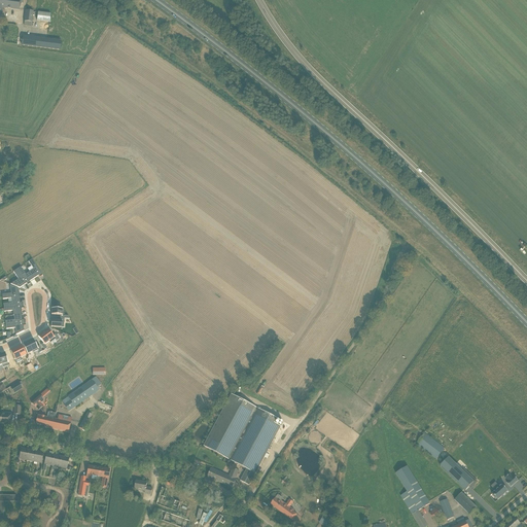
[(0,0),(0,16),(0,18),(1,10),(4,10),(4,8),(20,9),(21,3),(21,0),(0,0)]
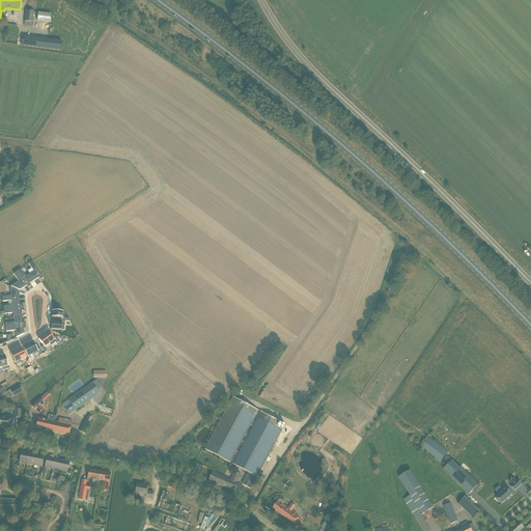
[(27,10),(25,22),(25,26),(32,27),(33,11),(27,10)]
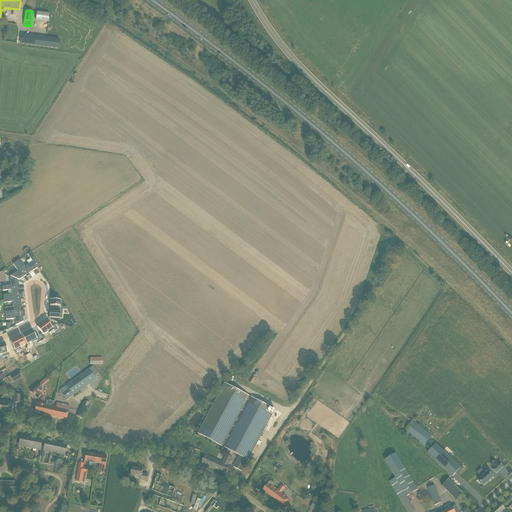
[(37,12),(36,20),(48,22),(49,13),(37,12)]
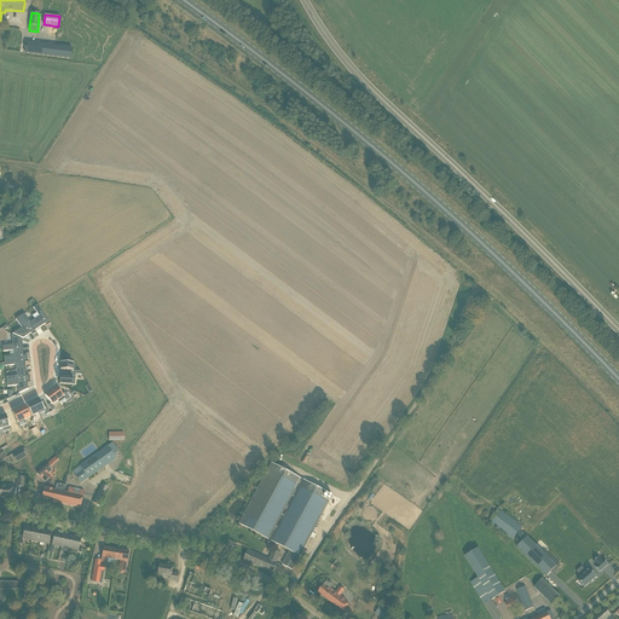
[(70,59),(71,48),(27,42),(25,53),(70,59)]
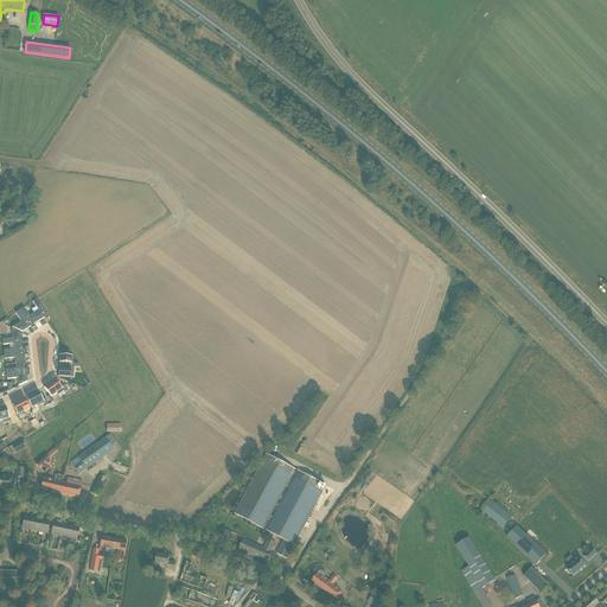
[(36,307),(32,310),(33,313),(39,321),(44,318),(46,319),(49,318),(37,299),(32,301),(36,307)]
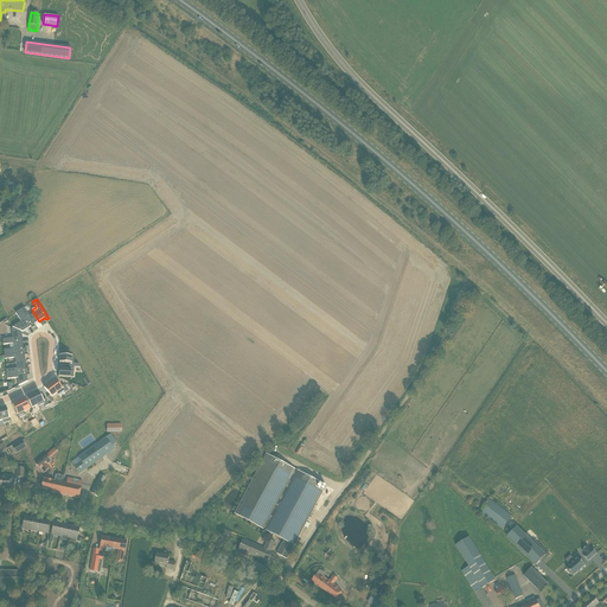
[(24,307),(20,310),(31,326),(32,328),(34,326),(33,325),(39,321),(33,313),(30,317),(24,307)]
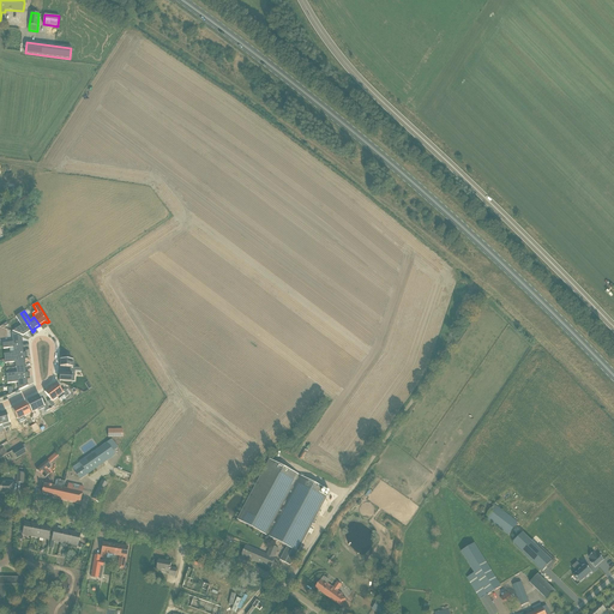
[(12,331),(23,336),(31,330),(20,313),(16,317),(22,325),(12,331)]
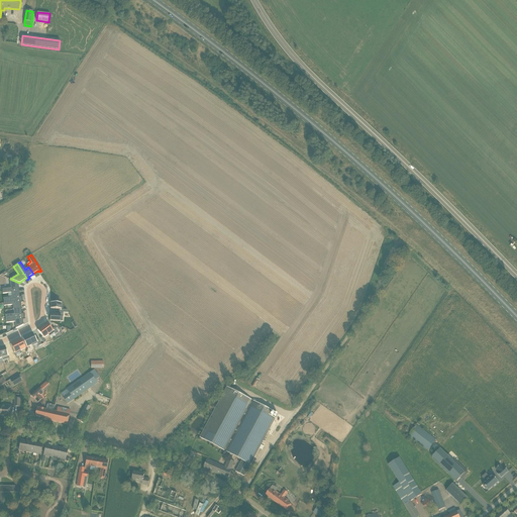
[(11,288),(2,289),(2,294),(11,293),(19,292),(18,284),(10,280),(11,288)]
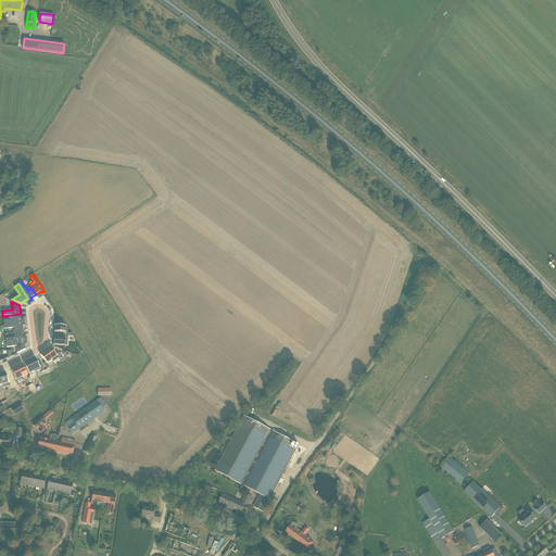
[(9,319),(3,320),(3,325),(24,323),(24,319),(22,319),(21,314),(12,315),(9,315),(9,319)]
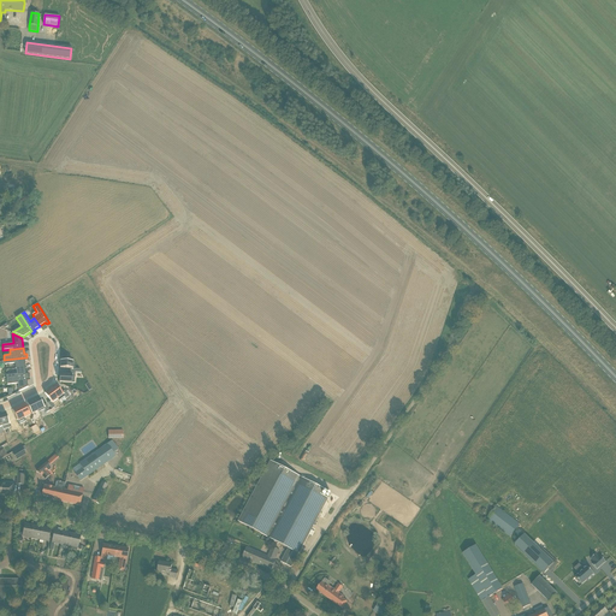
[(27,357),(4,360),(5,365),(15,363),(16,369),(16,368),(25,367),(24,361),(27,361),(27,357)]
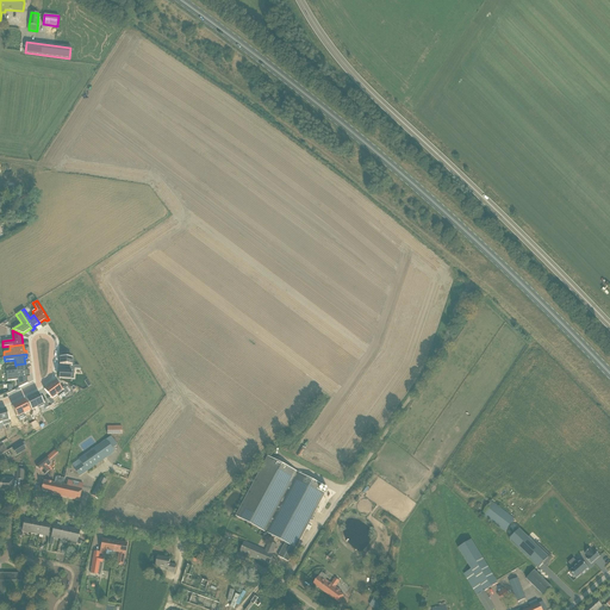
[(60,365),(69,366),(69,368),(74,369),(81,369),(79,366),(73,366),(74,359),(60,358),(60,365)]
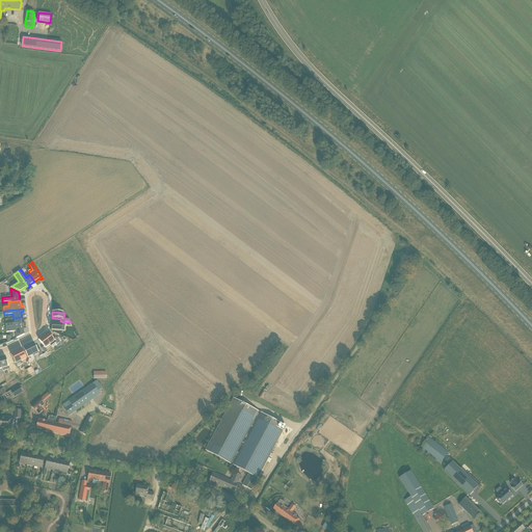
[(15,323),(5,324),(6,328),(25,326),(25,323),(23,323),(22,317),(14,318),(14,319),(15,323)]
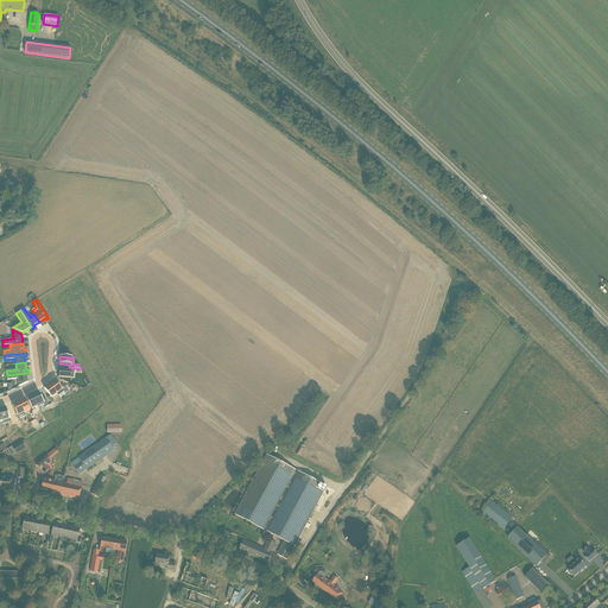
[(59,371),(58,378),(74,379),(74,368),(69,367),(69,371),(59,371)]
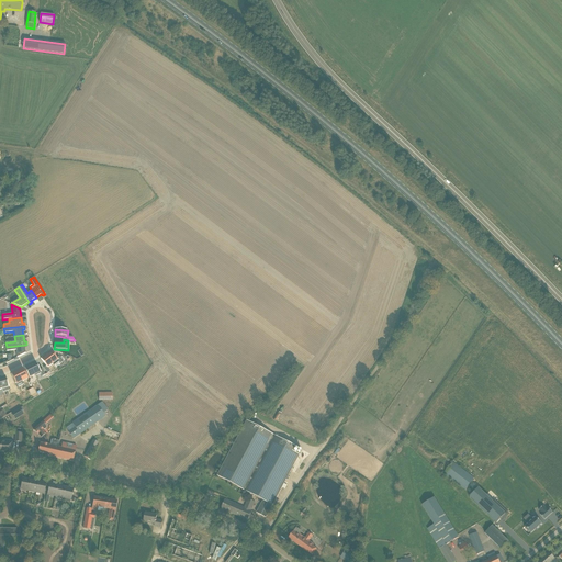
[(26,345),(7,347),(7,351),(17,350),(17,357),(25,353),(24,348),(26,348),(26,345)]
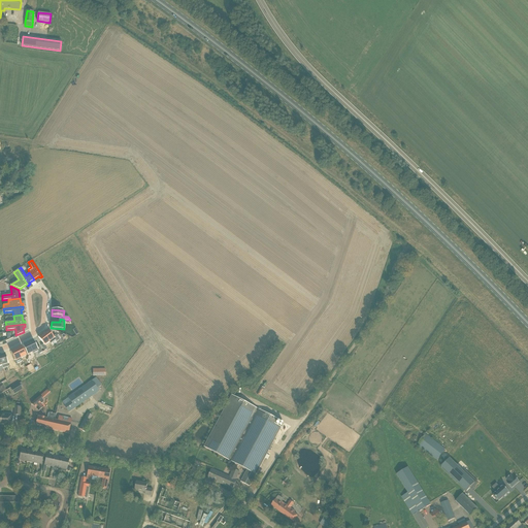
[(47,330),(43,333),(50,342),(51,343),(55,340),(57,341),(59,340),(55,335),(53,336),(47,330)]
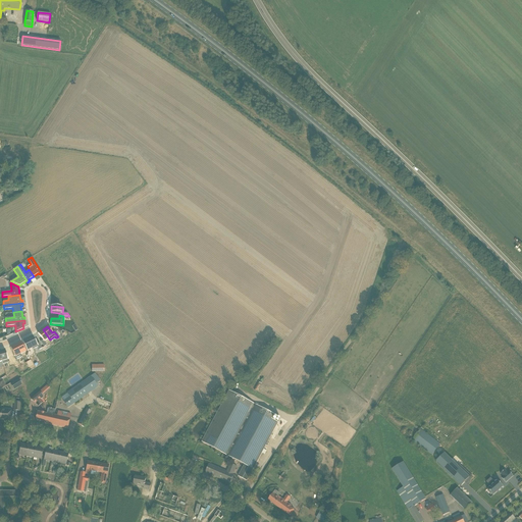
[(38,333),(43,340),(40,342),(44,347),(47,345),(44,342),(49,338),(43,329),(41,331),(40,330),(38,332),(38,333)]
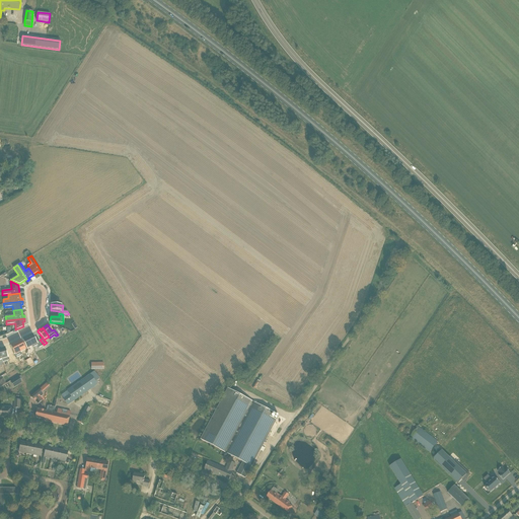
[(29,337),(27,338),(32,347),(31,347),(32,348),(38,345),(39,348),(42,346),(39,341),(36,342),(32,335),(31,335),(29,336),(29,337)]
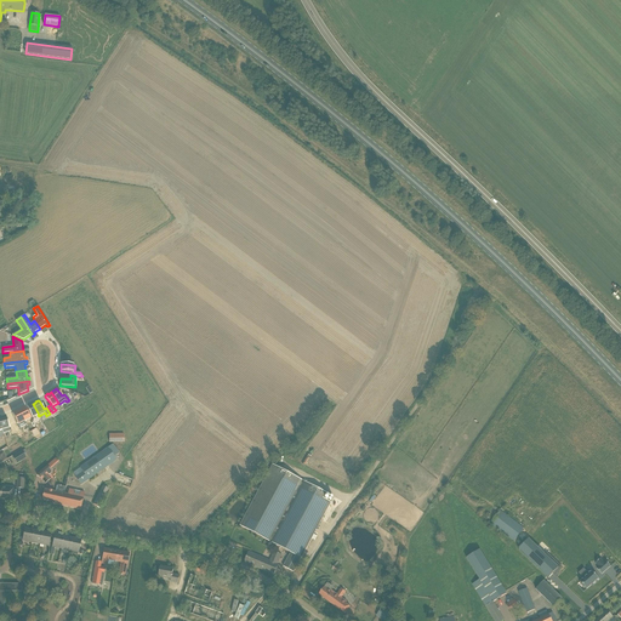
[(27,406),(32,419),(33,417),(38,415),(39,415),(33,404),(27,406)]
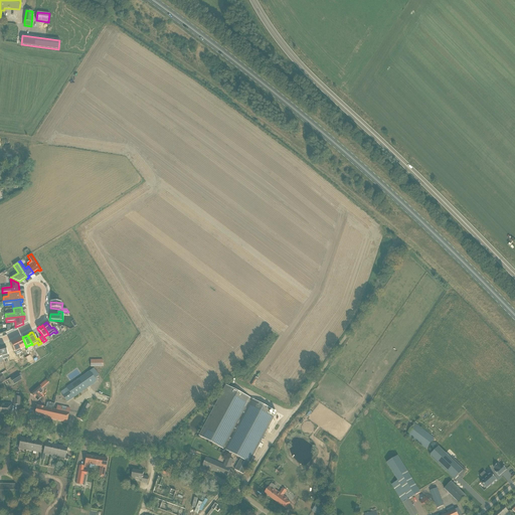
[(21,338),(15,340),(20,350),(20,349),(25,347),(21,338)]
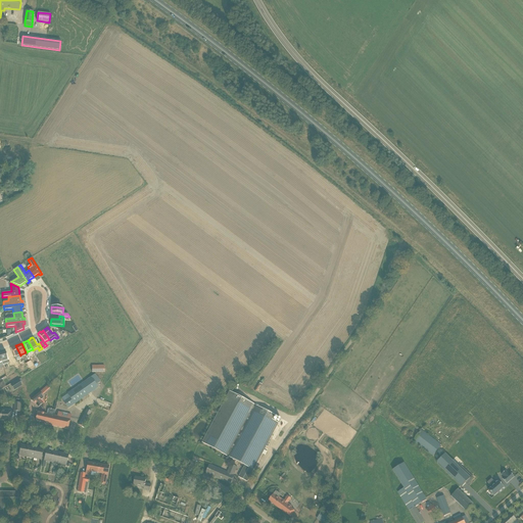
[(15,345),(10,348),(16,361),(21,358),(20,354),(20,355),(15,345)]
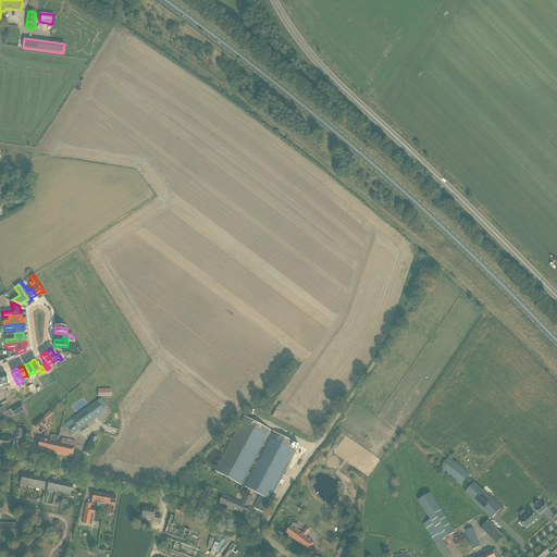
[(4,373),(0,374),(0,378),(2,386),(2,388),(9,387),(5,373),(4,373)]
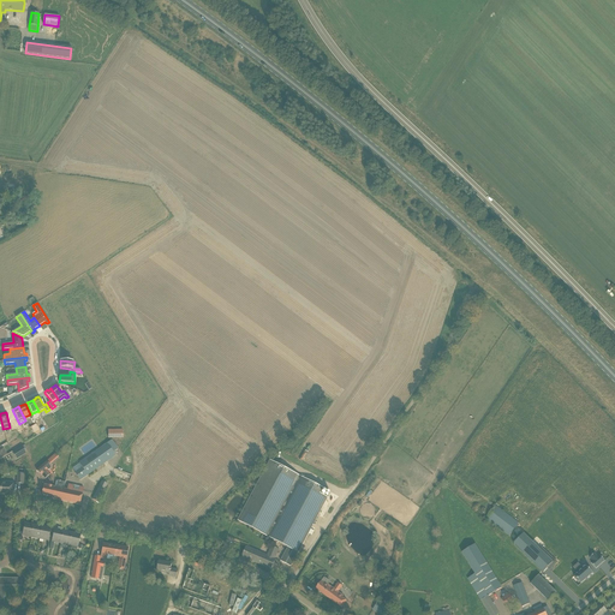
[(76,472),(75,472),(81,481),(88,476),(117,455),(113,452),(118,448),(112,440),(107,442),(79,463),(79,464),(82,467),(76,472)]
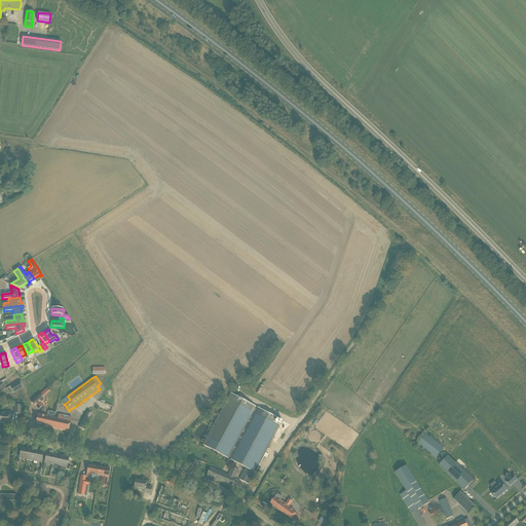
[(19,382),(10,387),(13,392),(22,387),(19,382)]
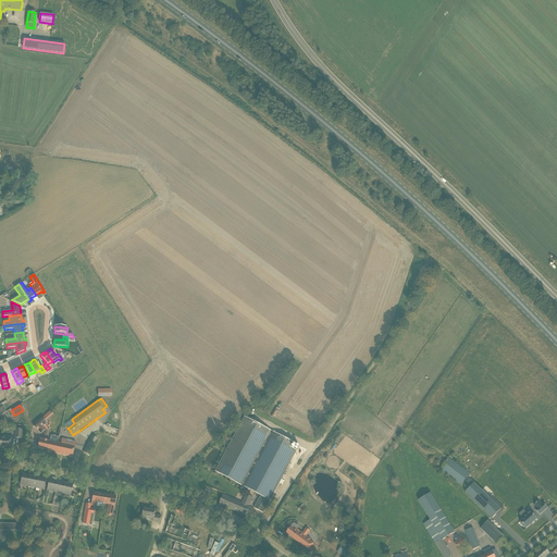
[(245,417),(215,471),(243,486),(272,432),(245,417)]
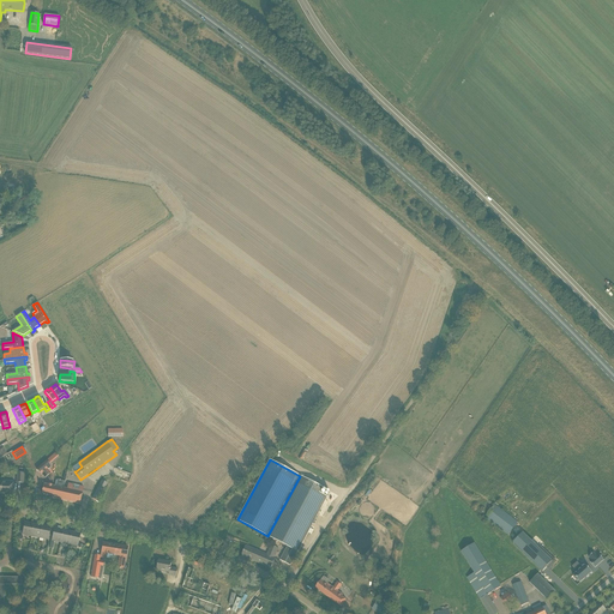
[(47,461),(36,470),(41,475),(42,475),(46,479),(50,474),(48,470),(52,467),(47,461)]
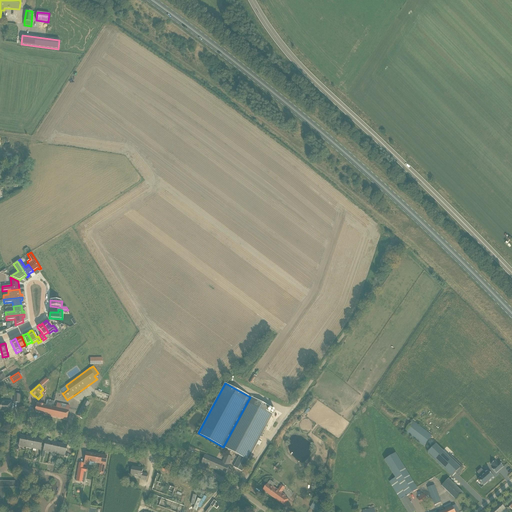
[(250,397),(223,447),(240,456),(233,467),(242,472),(273,414),(267,411),(269,407),(250,397)]
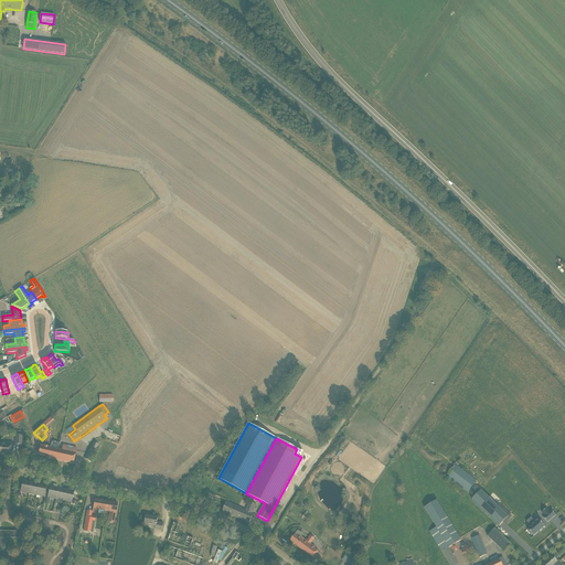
[(89,461),(93,457),(98,445),(94,441),(85,459),(89,461)]
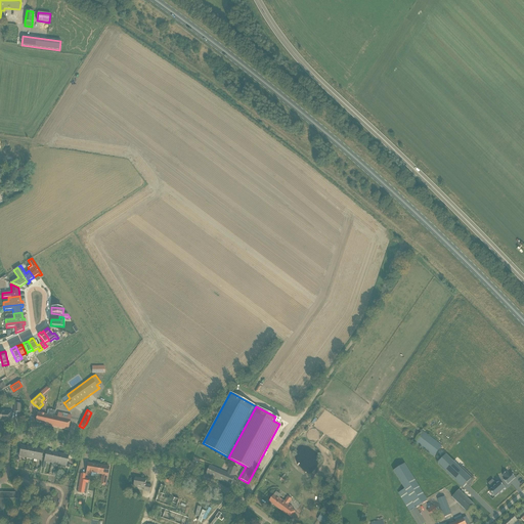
[(11,411),(1,410),(0,422),(4,422),(4,423),(10,423),(11,418),(11,411)]
